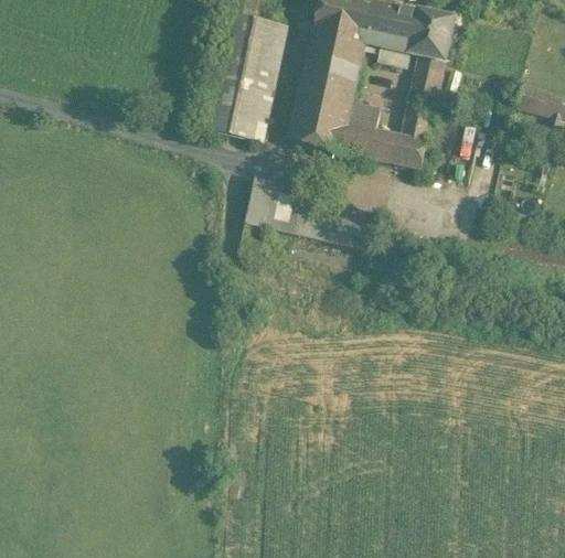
[(225,0),(199,127),(264,141),(289,24),(267,20),(272,0),(225,0)]
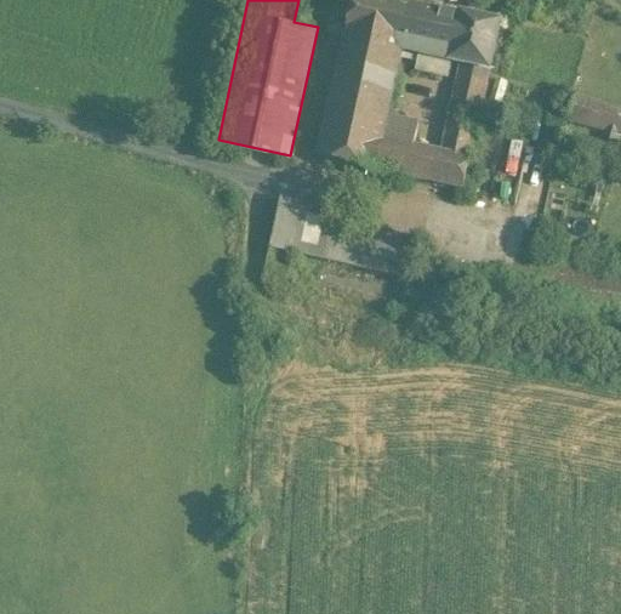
[(352,0),(345,34),(403,46),(414,0),(352,0)]
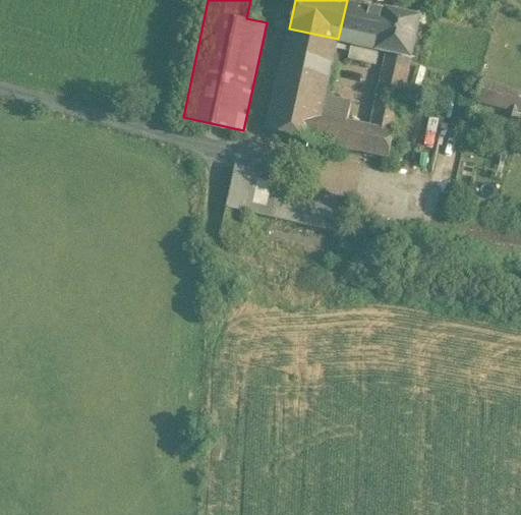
[(362,3),(351,0),(347,0),(338,39),(353,43),(362,3)]
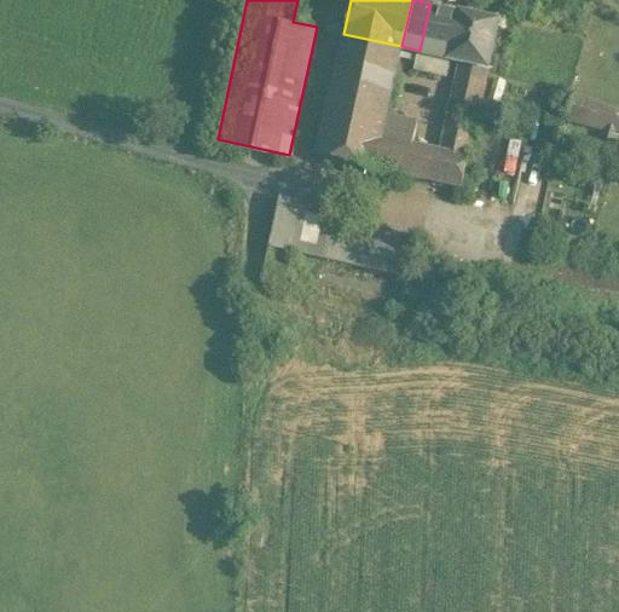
[(499,18),(431,4),(420,51),(460,59),(489,65),(499,18)]
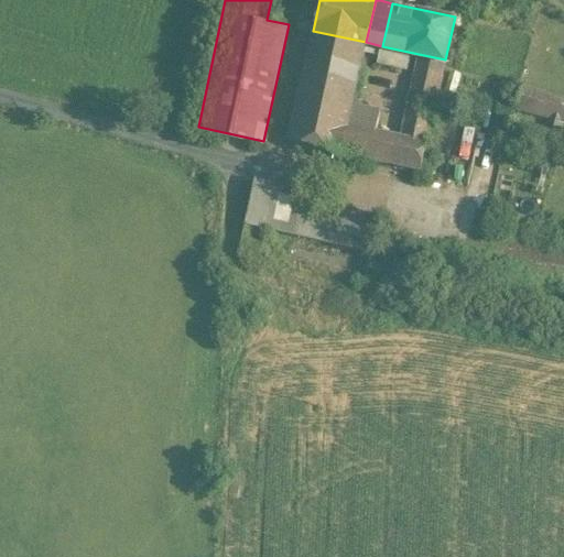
[(366,42),(313,31),(289,139),(342,151),(348,122),(353,102),(366,42)]
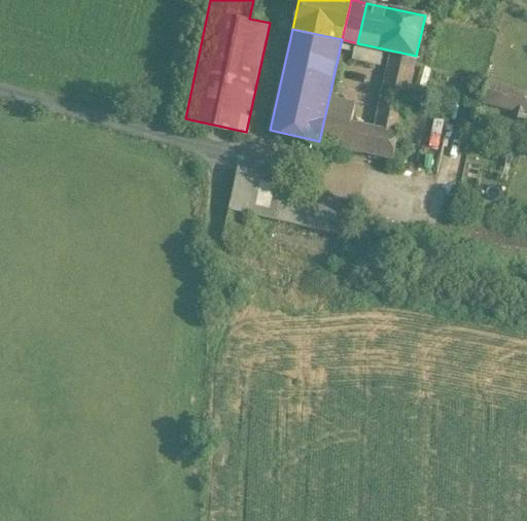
[(391,50),(375,126),(399,131),(416,56),(391,50)]
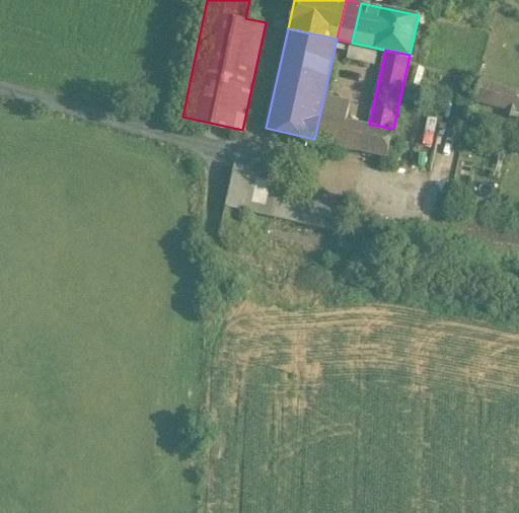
[(518,86),(480,76),(474,96),(518,108),(518,86)]
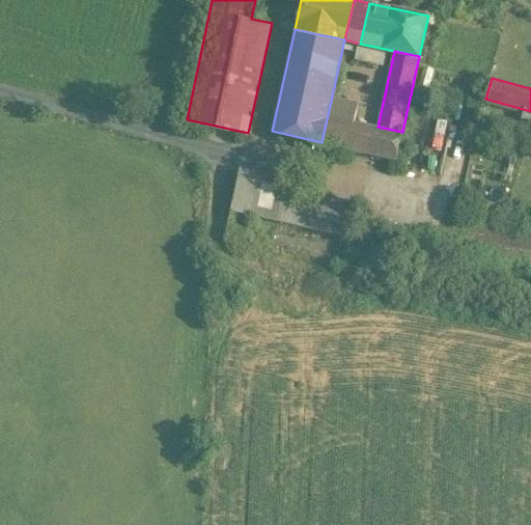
[(453,110),(416,102),(401,164),(440,171),(432,202),(459,209),(481,102),(456,95),(453,110)]
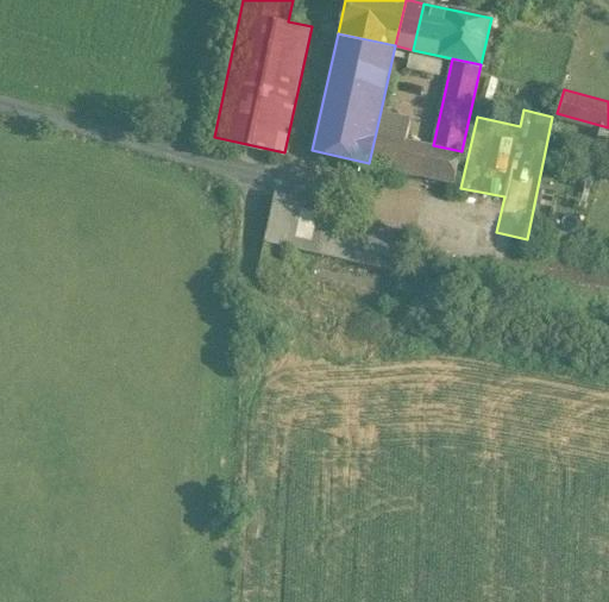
[(410,117),(381,111),(376,132),(406,139),(410,117)]
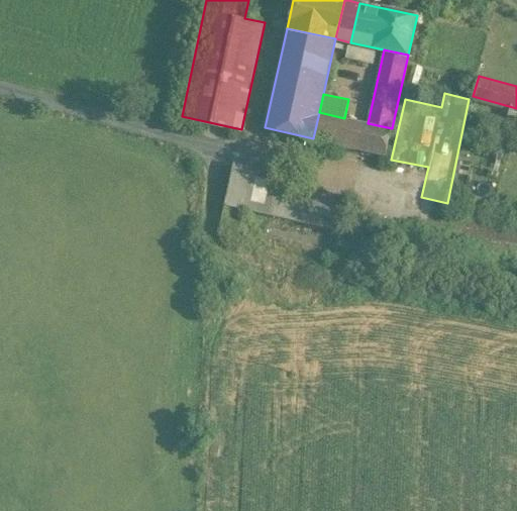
[(344,118),(319,112),(313,138),(386,154),(392,128),(368,123),(344,118)]
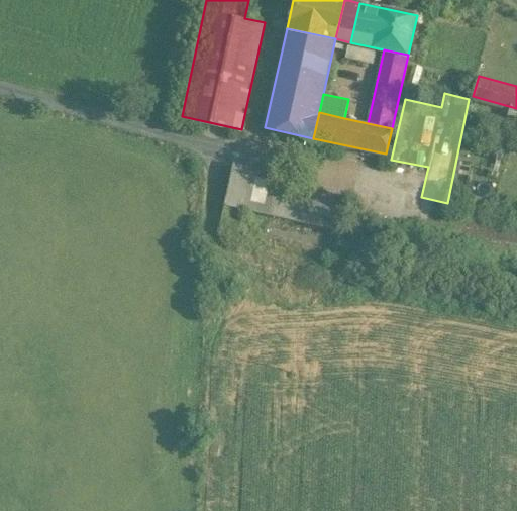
[(279,174),(233,165),(224,203),(270,212),(277,181),(279,174)]
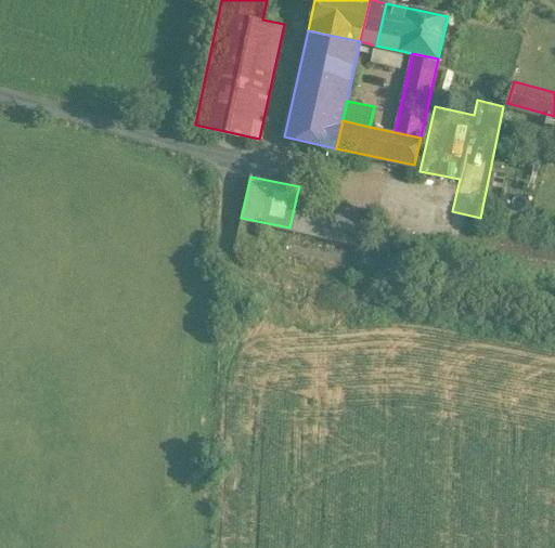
[(322,199),(297,194),(289,227),(314,233),(322,199)]
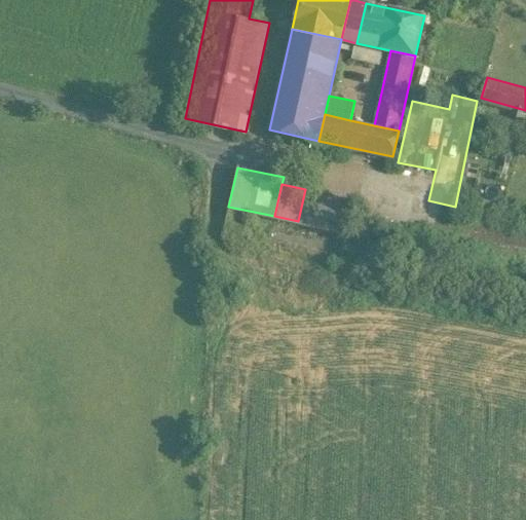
[(353,199),(305,189),(298,221),(347,232),(353,199)]
